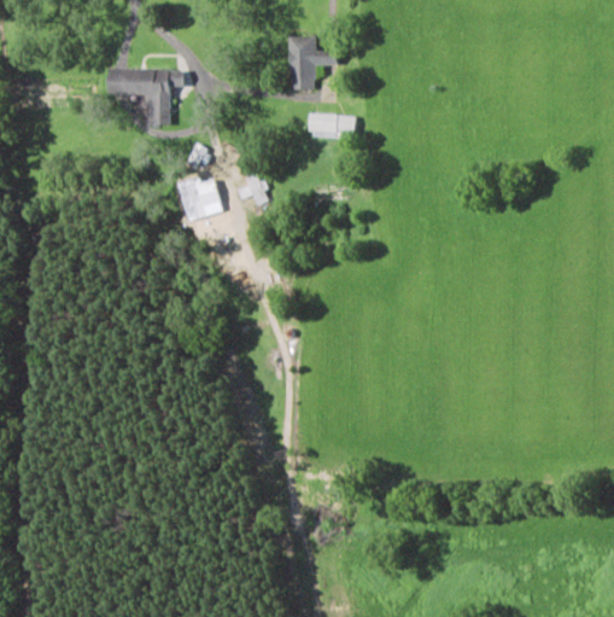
[(290,36),(288,88),(314,89),(315,64),(337,65),(338,53),(315,52),(315,36),(290,36)]
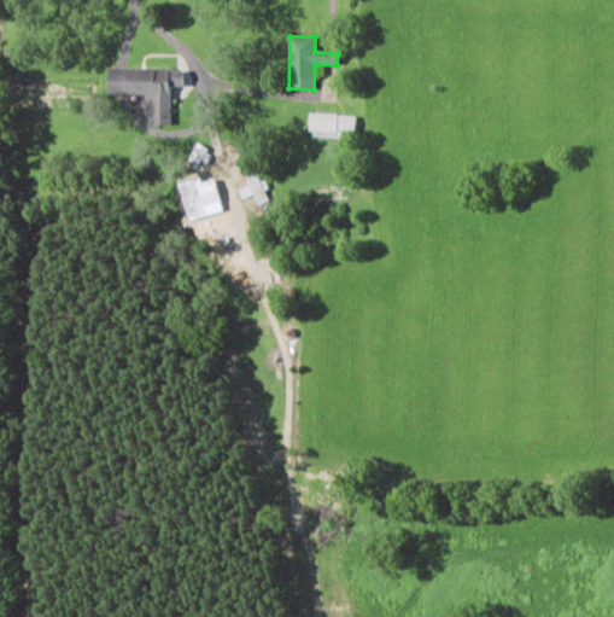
[(183,86),(183,69),(109,69),(109,94),(146,94),(146,123),(169,123),(169,86),(183,86)]
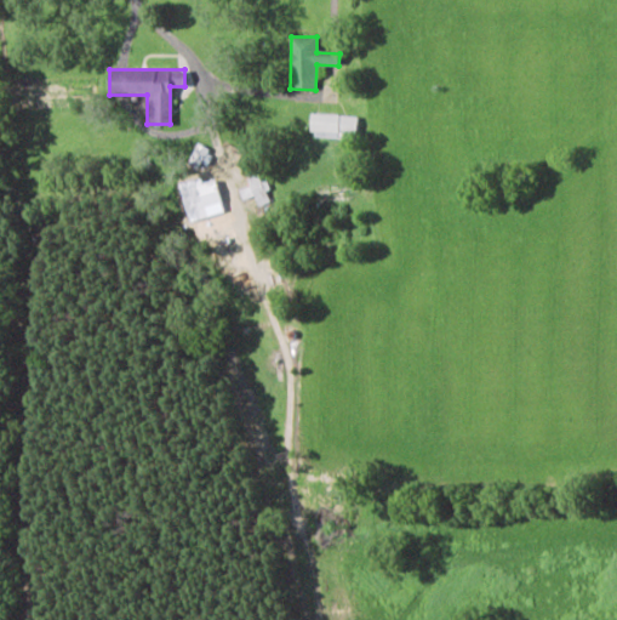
[(355,140),(355,117),(312,114),(310,138),(355,140)]
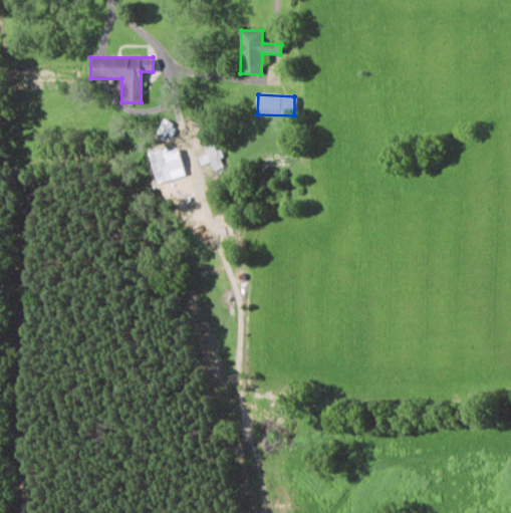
[(163,120),(156,133),(169,140),(176,127),(163,120)]
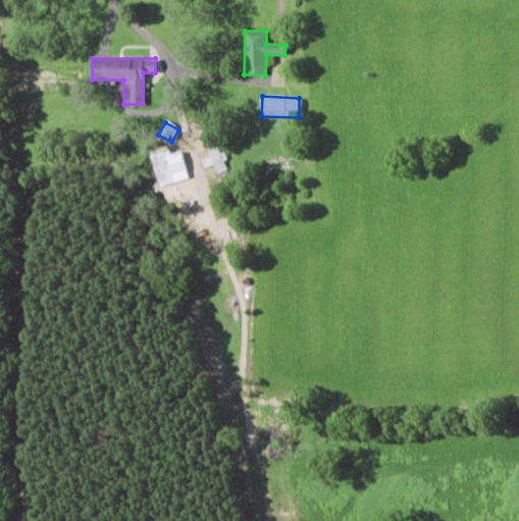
[(216,172),(225,169),(222,161),(226,159),(223,151),(218,153),(215,145),(207,148),(210,156),(201,159),(204,168),(213,165),(216,172)]
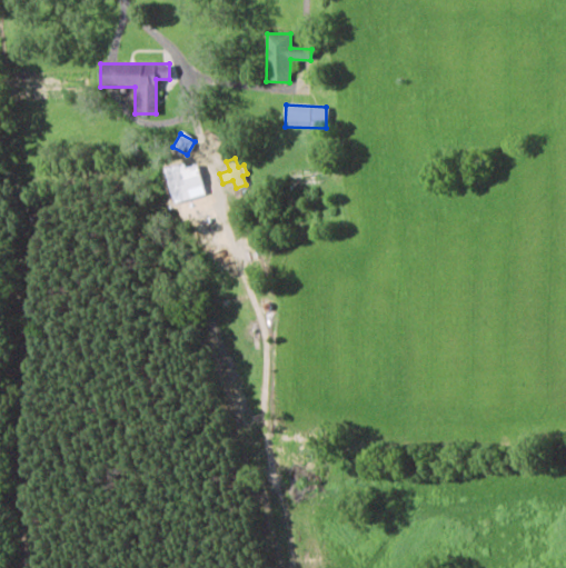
[(180,202),(190,199),(187,190),(202,185),(196,165),(185,168),(182,162),(164,169),(171,195),(178,192),(180,202)]
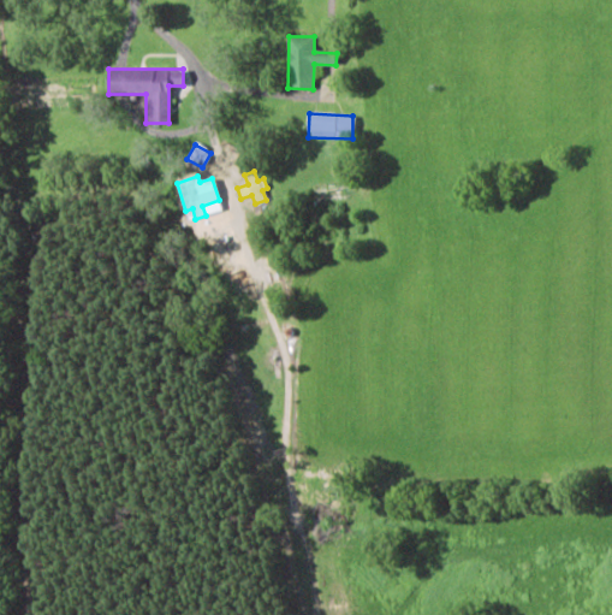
All buildings are outlined.
